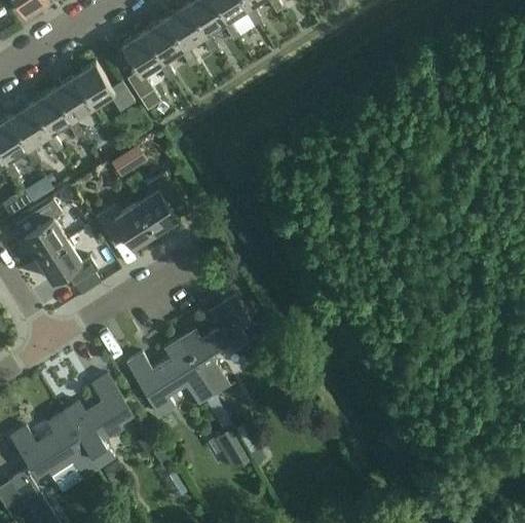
[(13,0),(24,15),(44,2),(43,0),(13,0)]
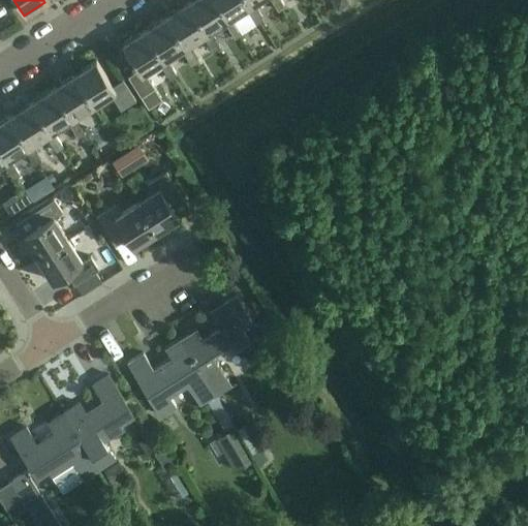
[(207,36),(203,38),(212,54),(219,50),(210,34),(224,25),(228,22),(214,0),(192,0),(186,4),(207,36)]
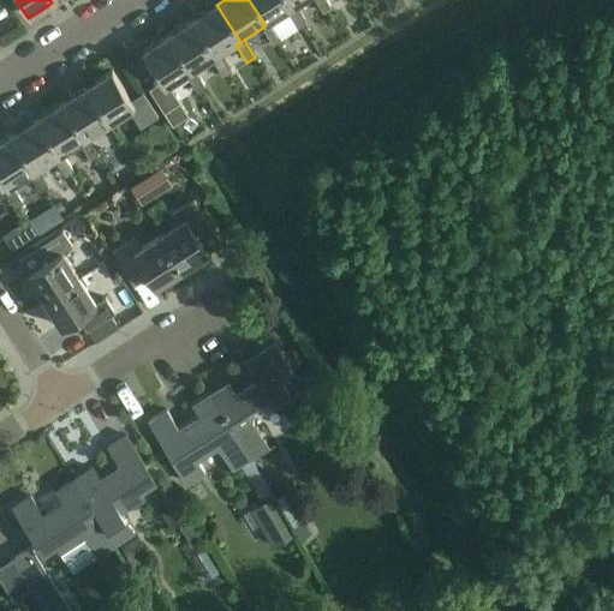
[(249,0),(266,25),(261,29),(272,46),(298,30),(297,30),(286,13),(291,10),(284,0),(249,0)]
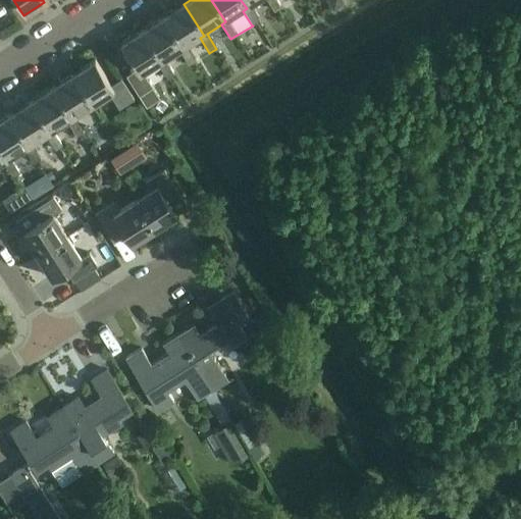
[(252,26),(253,26),(259,21),(250,6),(259,0),(241,0),(247,8),(243,11),(252,26)]
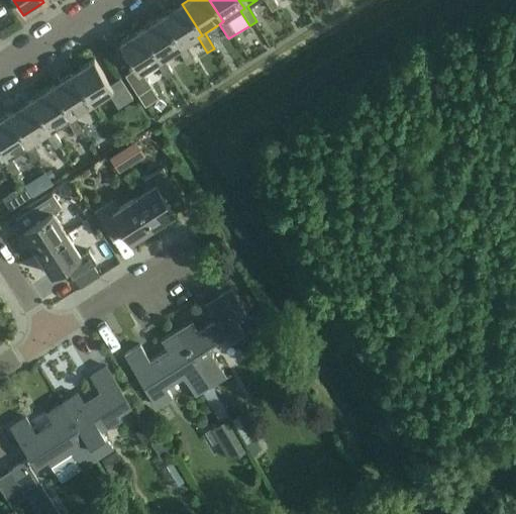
[(263,0),(271,12),(278,7),(273,0),(263,0)]
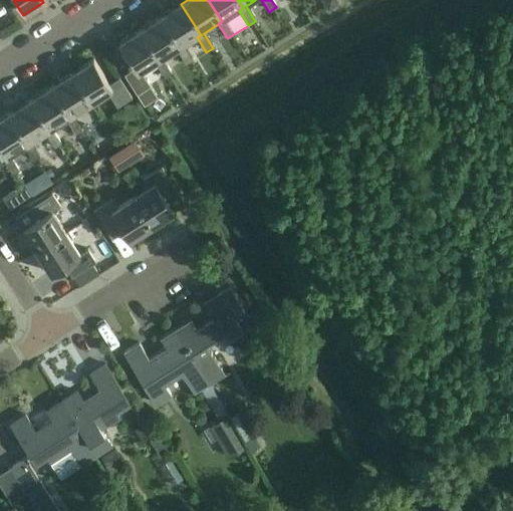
[(334,0),(322,0),(321,1),(327,11),(337,5),(334,0)]
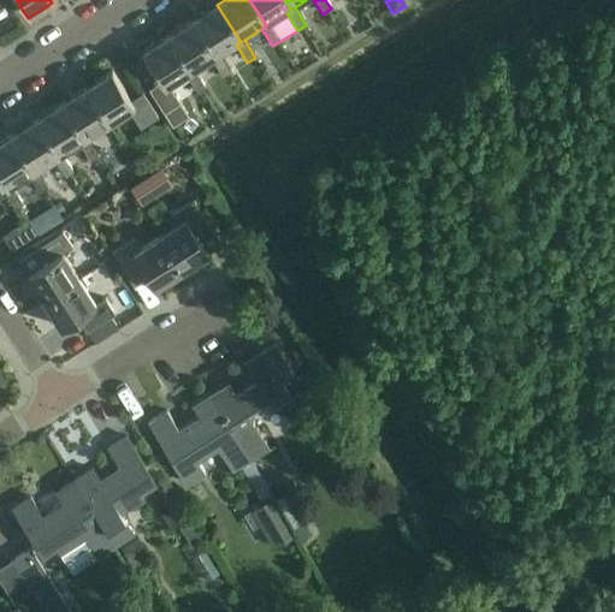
[(216,58),(211,60),(222,78),(230,73),(219,55),(236,45),(241,42),(217,5),(193,21),(216,58)]
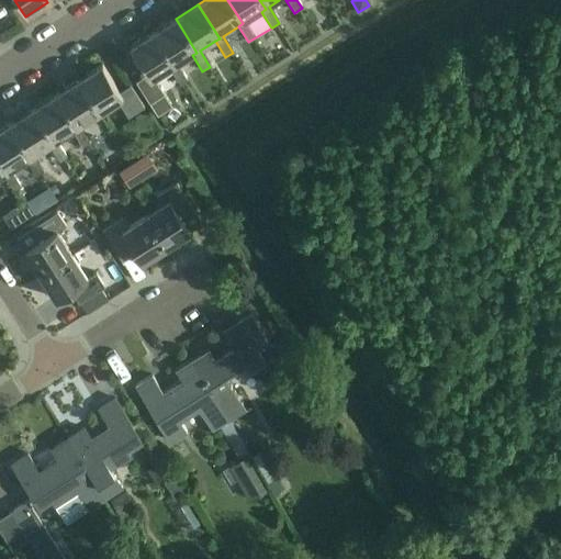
[(174,67),(169,70),(179,86),(187,81),(177,65),(192,55),(197,53),(176,19),(153,34),(174,67)]
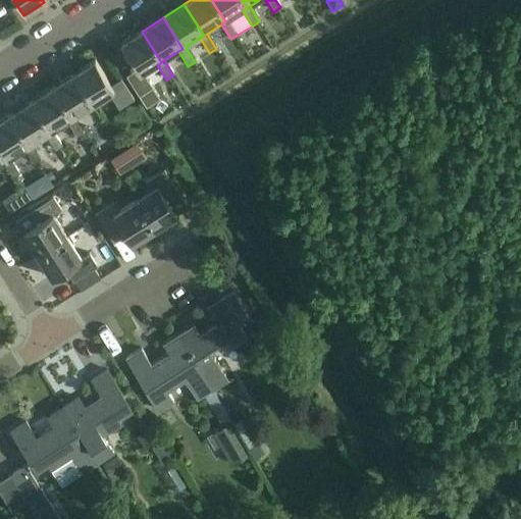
[(136,70),(124,78),(139,98),(152,90),(143,73),(157,65),(161,62),(142,32),(119,45),(136,70)]
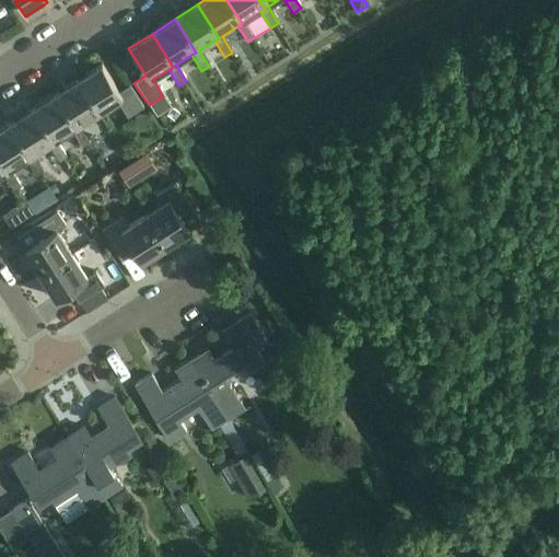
[(78,82),(77,82),(97,115),(99,115),(117,103),(127,119),(143,109),(129,86),(118,94),(101,67),(78,82)]
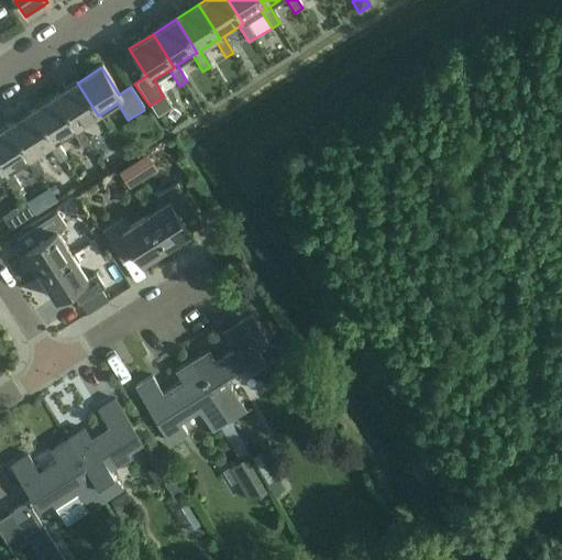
[(77,83),(55,97),(57,100),(76,130),(73,133),(81,149),(87,145),(89,144),(79,128),(98,116),(77,83)]
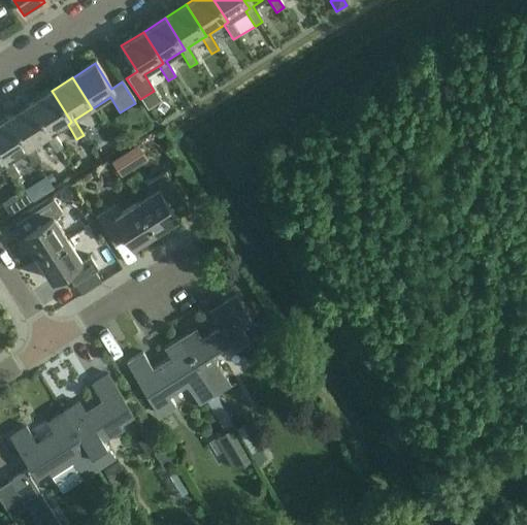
[(50,135),(45,138),(55,153),(62,150),(53,134),(67,125),(71,122),(52,91),(30,105),(50,135)]
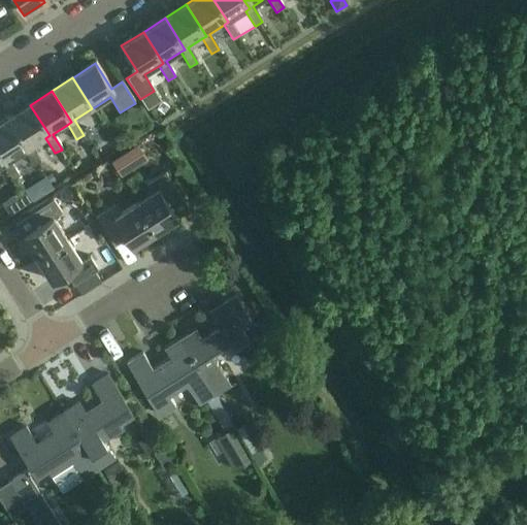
[(28,150),(24,152),(33,166),(40,163),(31,148),(45,138),(50,135),(30,105),(8,119),(28,150)]
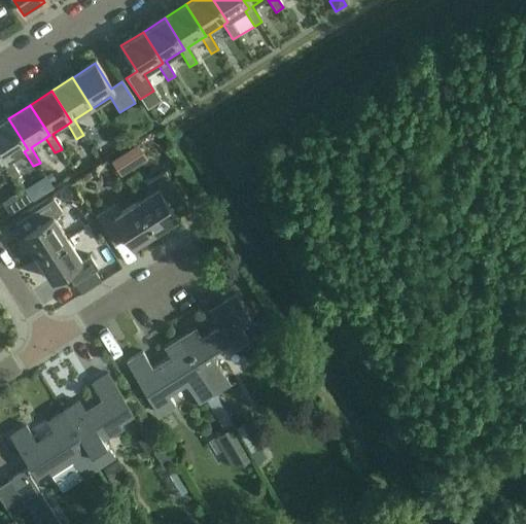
[(0,151),(7,163),(3,166),(12,180),(20,176),(10,161),(24,151),(28,149),(8,118),(0,123),(0,151)]
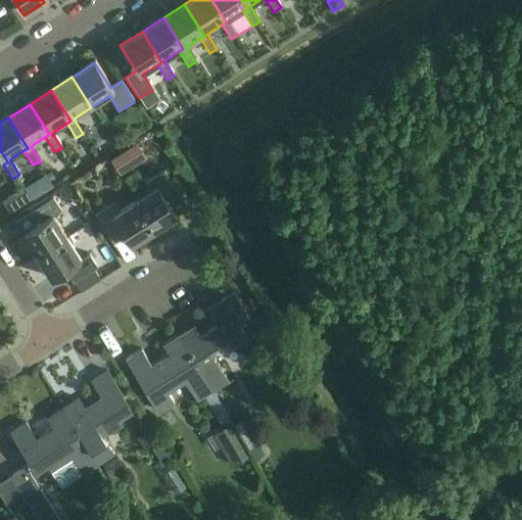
[(122,153),(109,161),(120,176),(131,169),(122,153)]
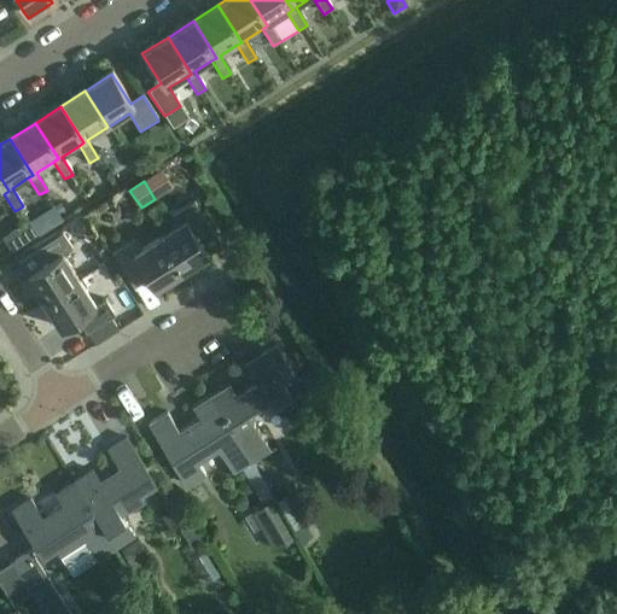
[(59,203),(52,208),(57,216),(64,211),(59,203)]
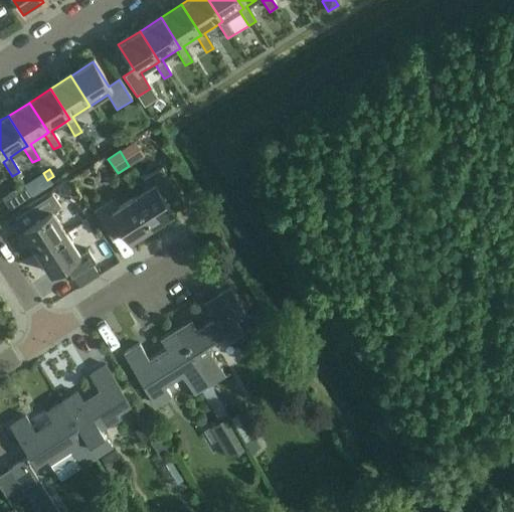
[(147,189),(132,199),(150,228),(172,214),(164,201),(176,192),(161,169),(142,181),(147,189)]
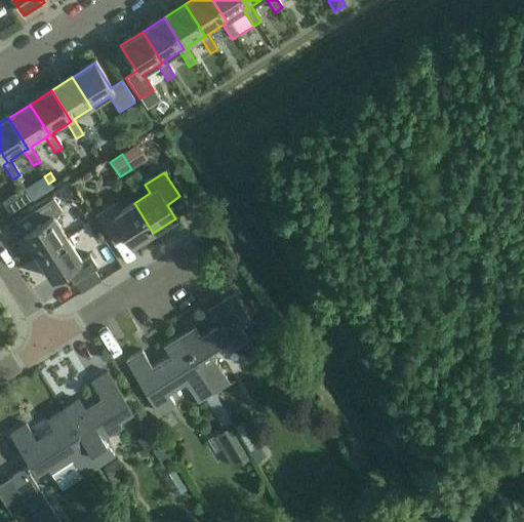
[(9,214),(31,201),(24,189),(1,203),(9,214)]
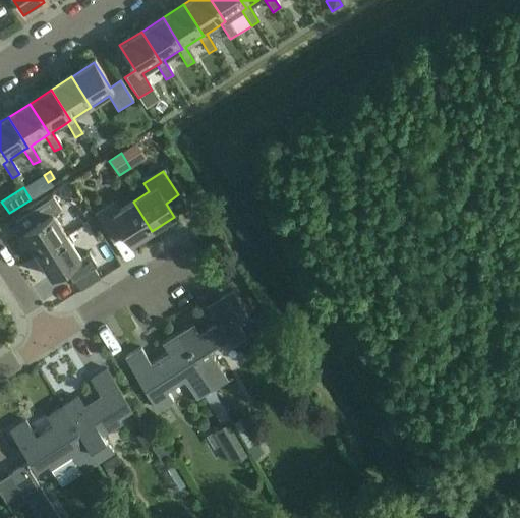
[(36,226),(22,234),(37,256),(66,237),(53,216),(60,211),(52,198),(49,200),(42,205),(29,214),(36,226)]
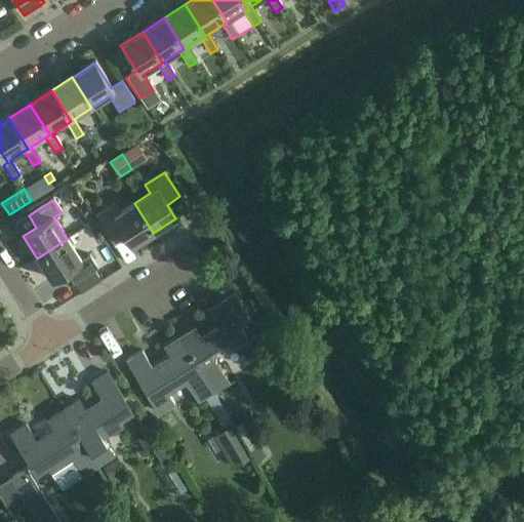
[(132,246),(153,233),(134,203),(119,212),(113,205),(94,216),(113,245),(125,237),(132,246)]
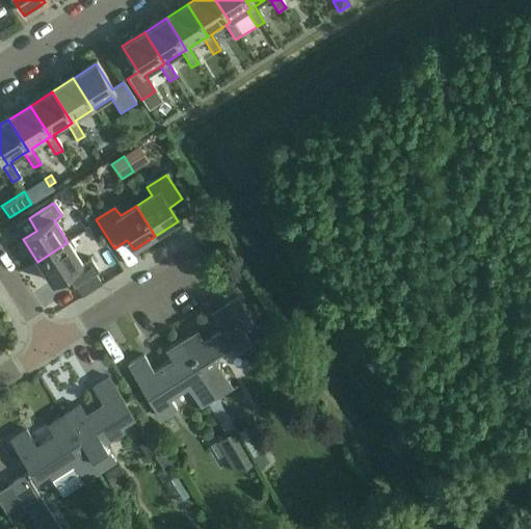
[(87,216),(78,221),(83,230),(93,223),(87,216)]
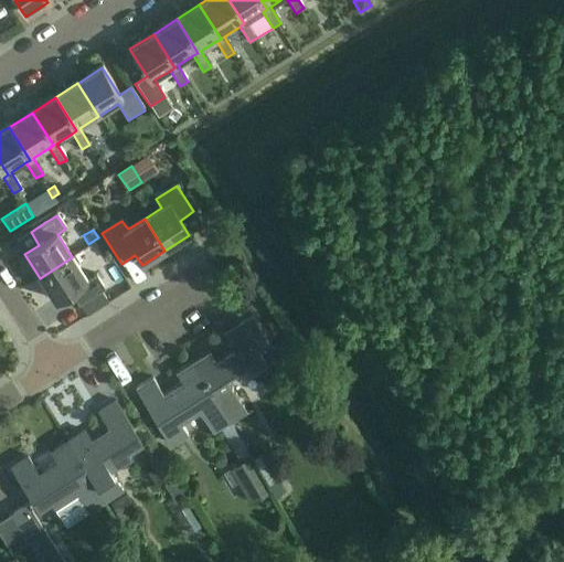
[(72,257),(40,278),(55,301),(70,293),(78,307),(80,306),(100,293),(106,289),(96,275),(87,281),(73,258),(72,257)]
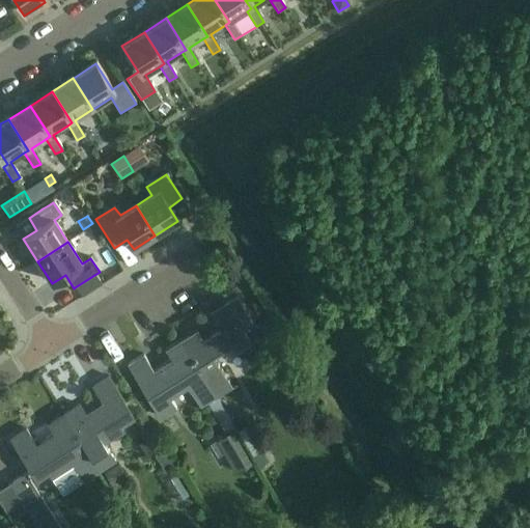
[(94,275),(75,287),(81,298),(102,285),(101,284),(94,275)]
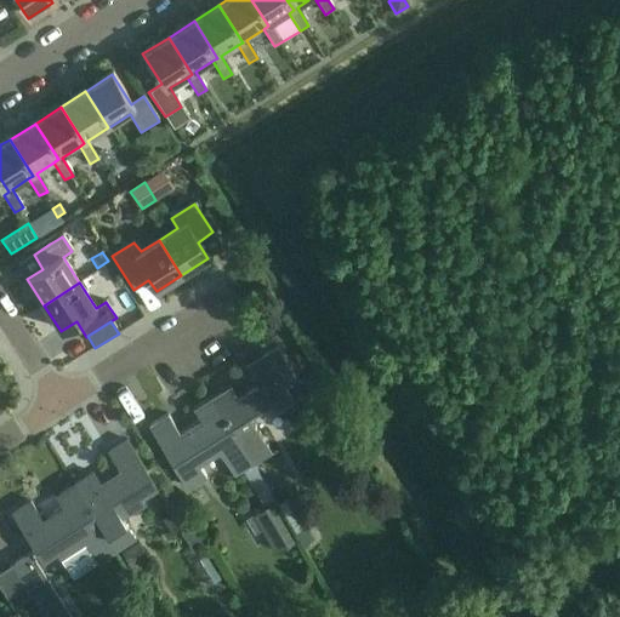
[(211,400),(252,466),(272,453),(249,418),(269,406),(273,411),(291,399),(283,386),(294,378),(276,348),(245,367),(257,387),(237,400),(229,388),(211,400)]
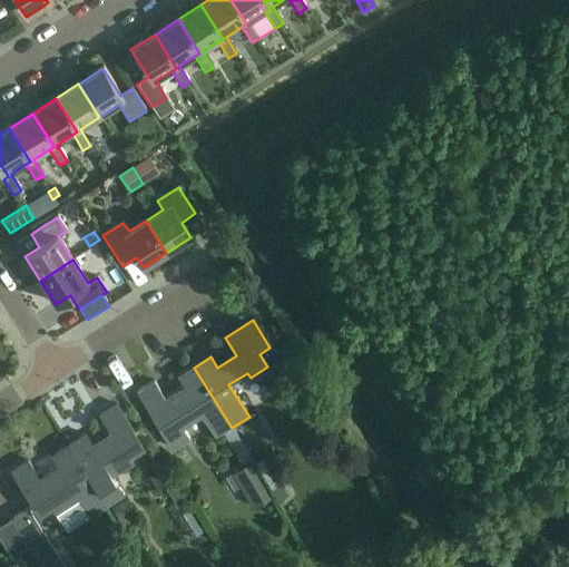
[(154,382),(137,393),(169,445),(172,449),(189,439),(186,433),(183,429),(182,427),(199,414),(200,418),(214,439),(222,434),(231,429),(216,404),(213,399),(211,396),(200,378),(194,368),(177,378),(183,388),(164,400),(154,382)]
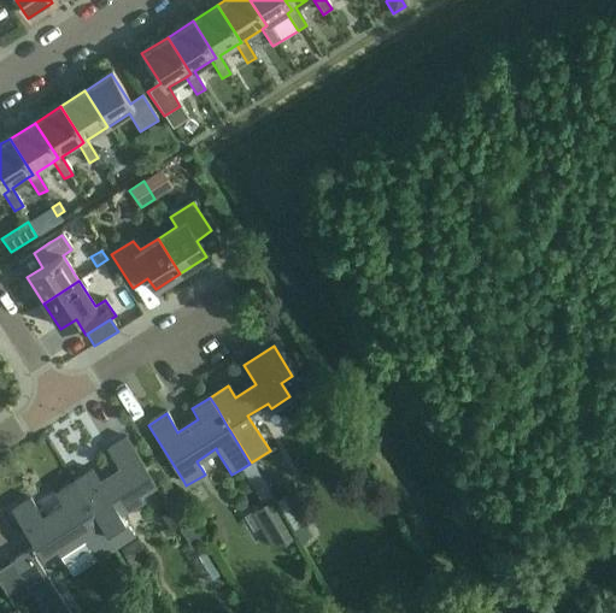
[(74,483),(115,550),(135,537),(121,516),(145,501),(142,496),(156,487),(125,440),(109,451),(119,469),(99,482),(92,471),(74,483)]
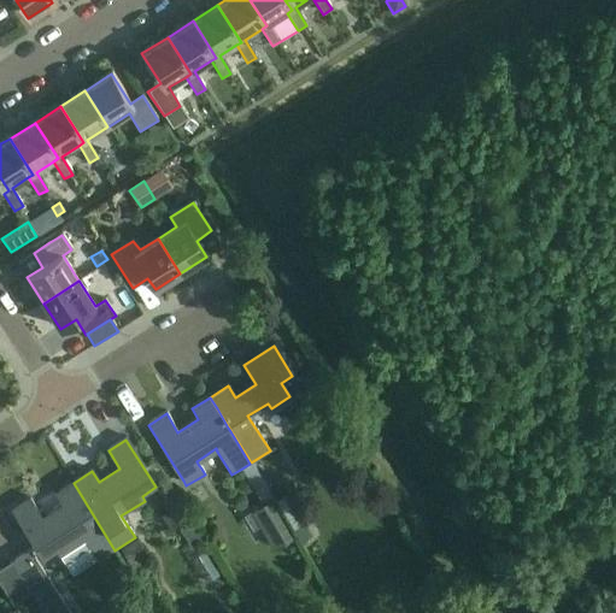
[(98,561),(115,550),(74,483),(56,494),(63,505),(41,519),(29,500),(11,511),(42,560),(56,552),(59,556),(84,541),(98,561)]
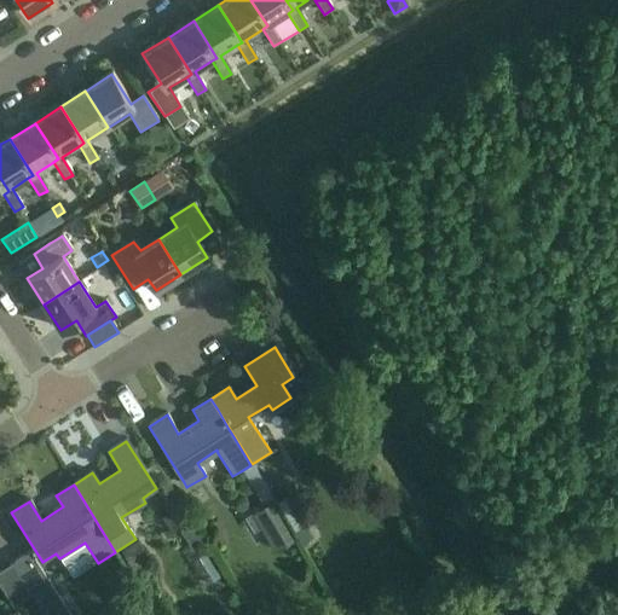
[(169,486),(155,493),(167,514),(160,518),(162,522),(169,534),(191,521),(183,509),(169,486)]
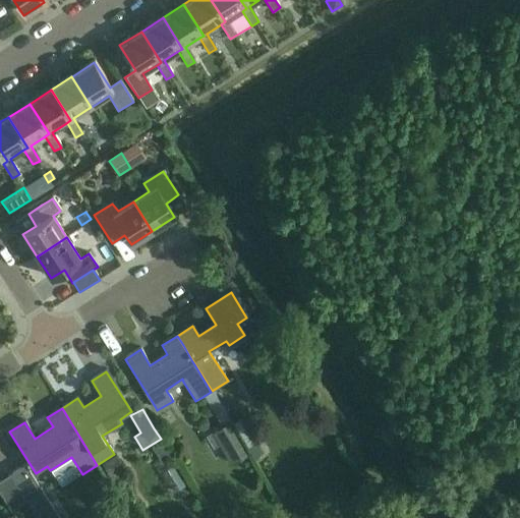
[(242,419),(232,424),(247,449),(256,443),(242,419)]
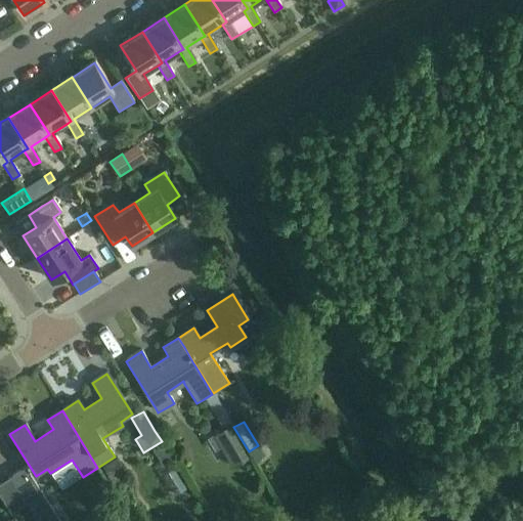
[(228,427),(218,433),(226,445),(222,447),(220,449),(232,469),(234,467),(249,459),(228,427)]
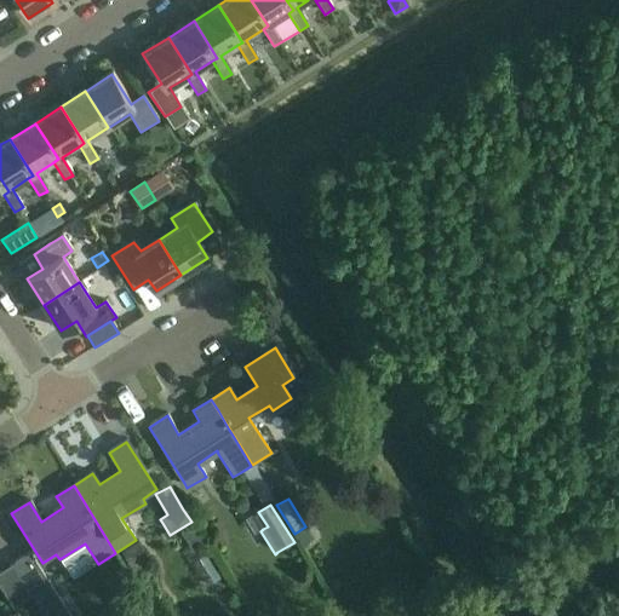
[(149,564),(136,543),(119,553),(132,574),(149,564)]
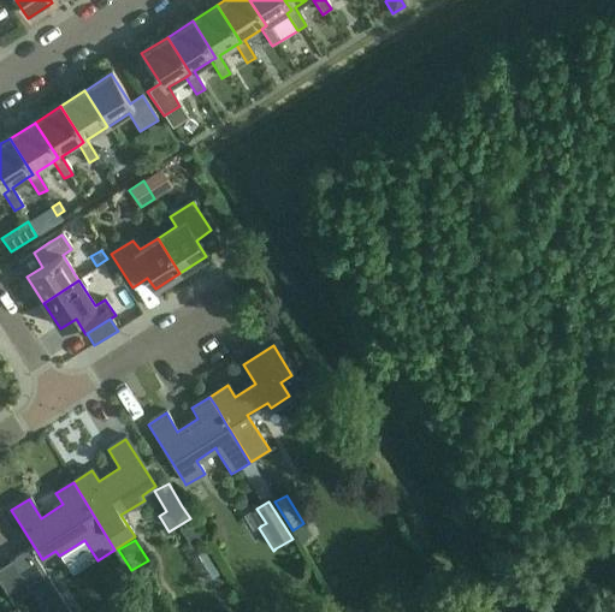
[(0,586),(12,604),(24,596),(30,593),(42,611),(69,611),(30,551),(11,563),(0,569),(0,586)]
